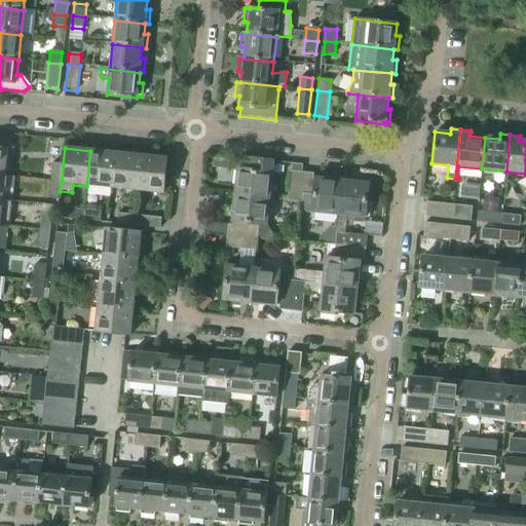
[(90,151),(86,186),(112,189),(116,153),(90,151)]
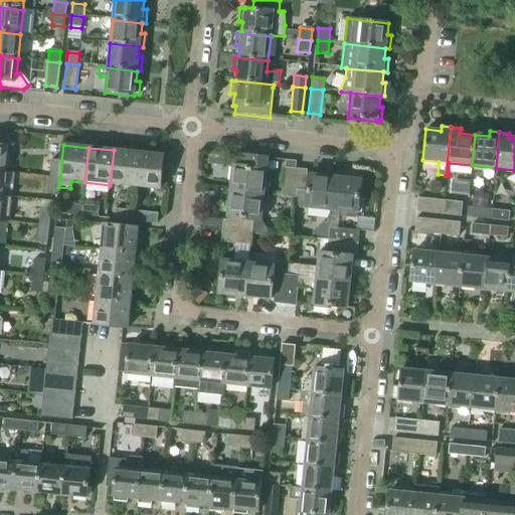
[(114,150),(110,185),(134,188),(138,153),(114,150)]
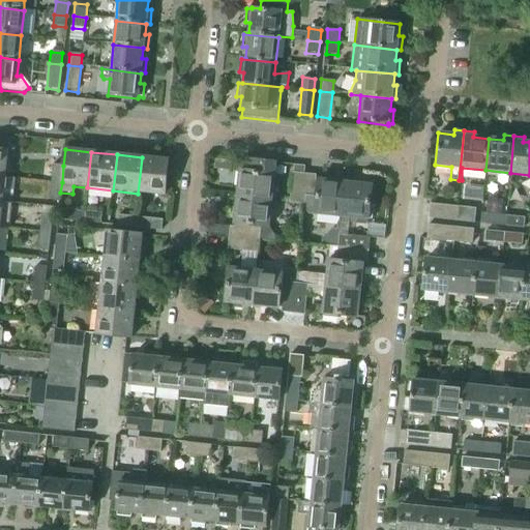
[(142,157),(138,194),(165,197),(169,159),(142,157)]
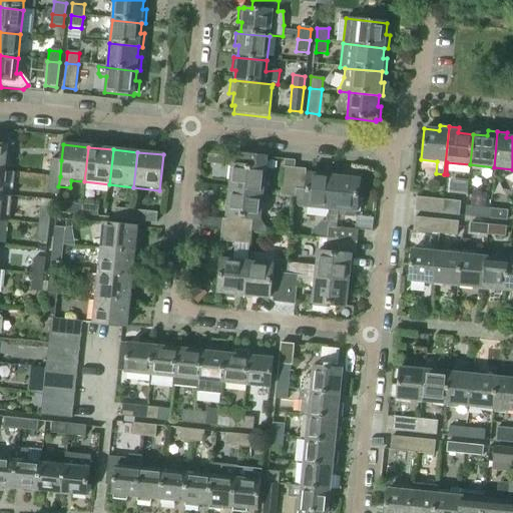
[(230,166),(227,192),(262,196),(262,194),(266,194),(268,180),(264,179),(266,159),(235,156),(234,167),(230,166)]
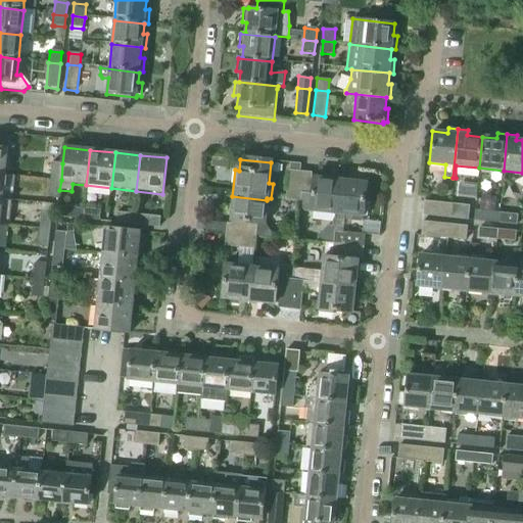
[(52,162),(50,179),(61,180),(62,163),(52,162)]
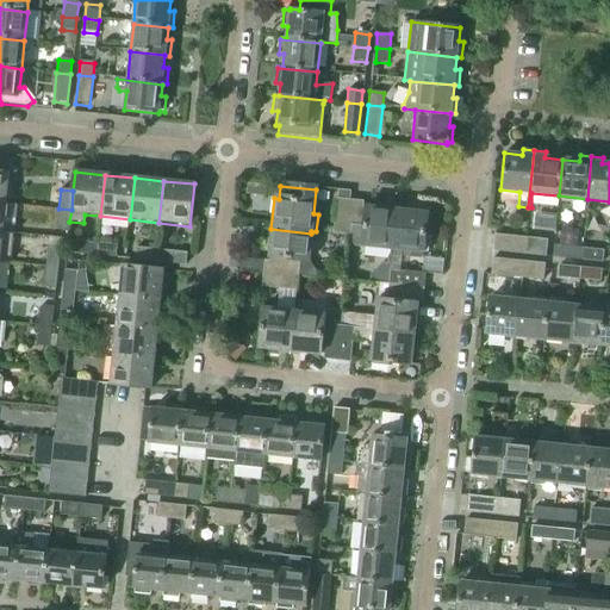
[(331,236),(344,237),(348,201),(335,200),(331,236)]
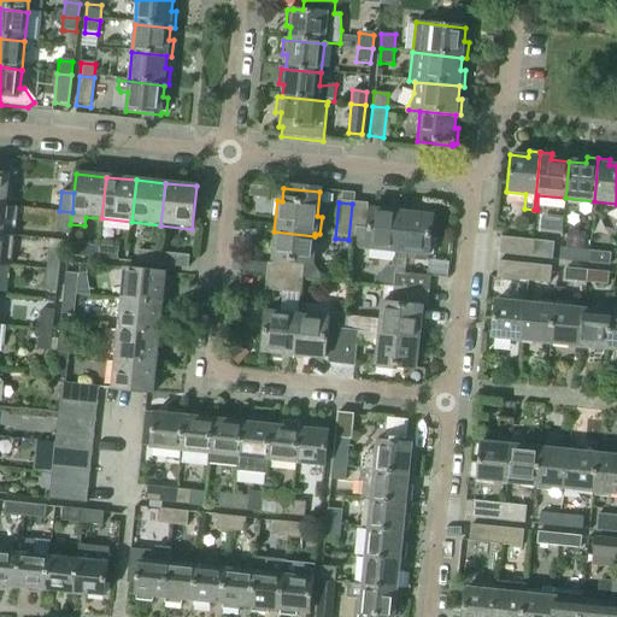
[(352,204),(348,240),(366,241),(365,252),(397,254),(401,213),(366,210),(366,206),(352,204)]
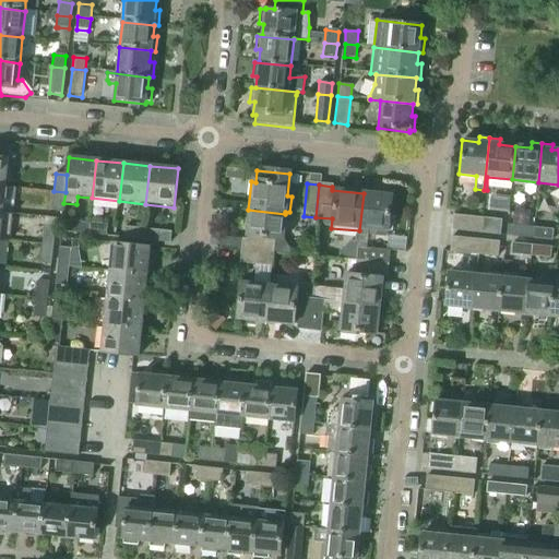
[(63,212),(63,203),(66,192),(54,191),(52,211),(63,212)]
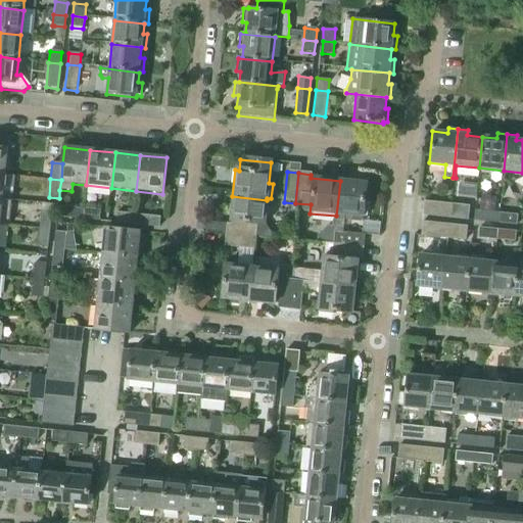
[(340,181),(336,216),(362,219),(362,218),(366,218),(367,204),(364,203),(366,184),(340,181)]
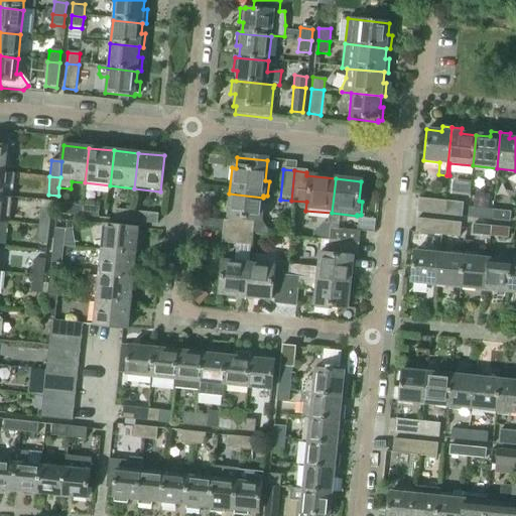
[(224,222),(223,233),(251,236),(252,221),(261,222),(263,198),(229,194),(226,222),(224,222)]
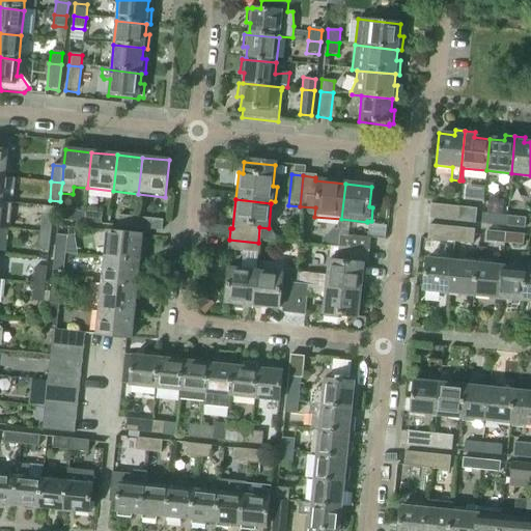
[(0,202),(0,228),(8,229),(10,203),(1,202),(0,202)]
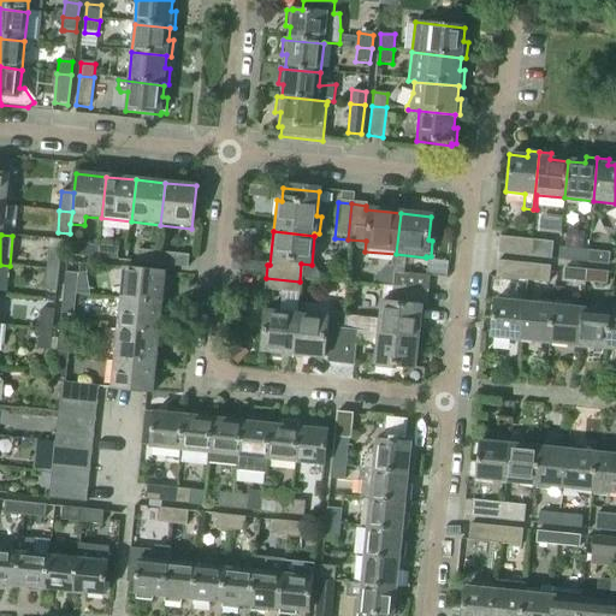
[(531,240),(501,237),(498,254),(528,256),(531,240)]
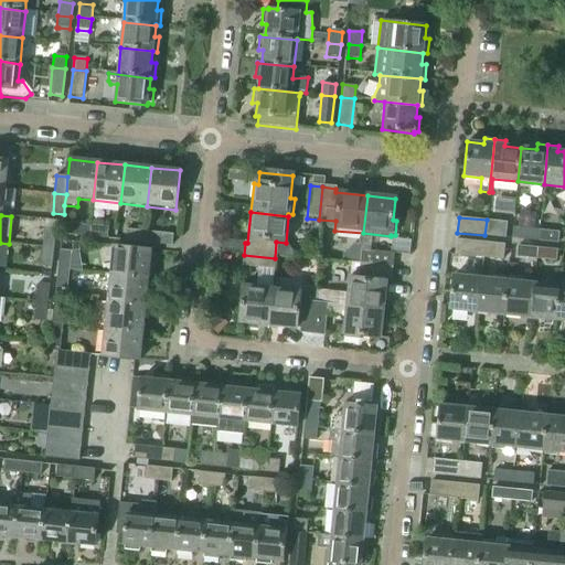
[(505,238),(508,223),(487,220),(484,235),(505,238)]
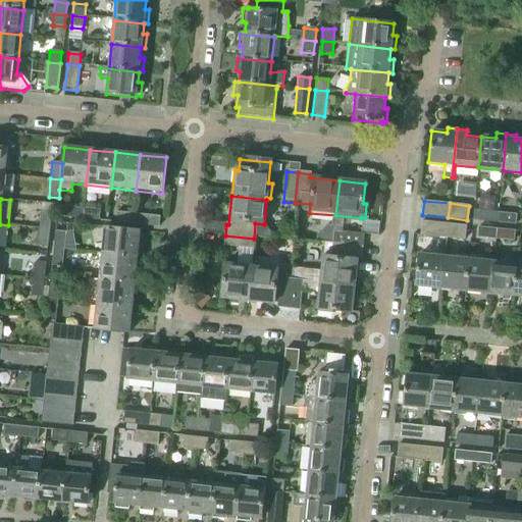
[(66,216),(82,218),(83,209),(67,207),(66,216)]
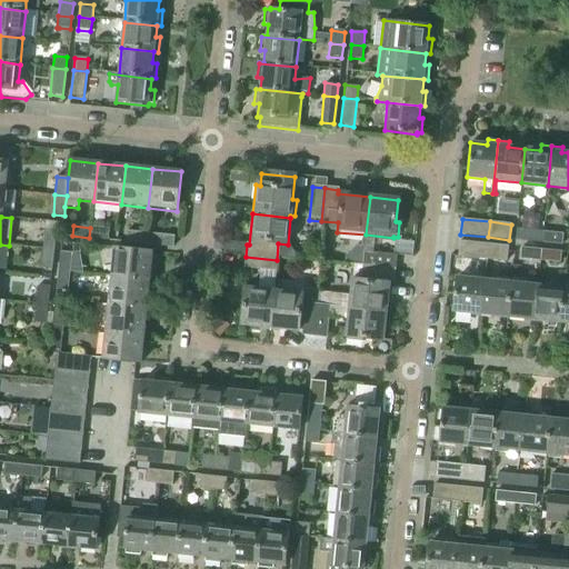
[(90,228),(89,238),(110,240),(111,230),(90,228)]
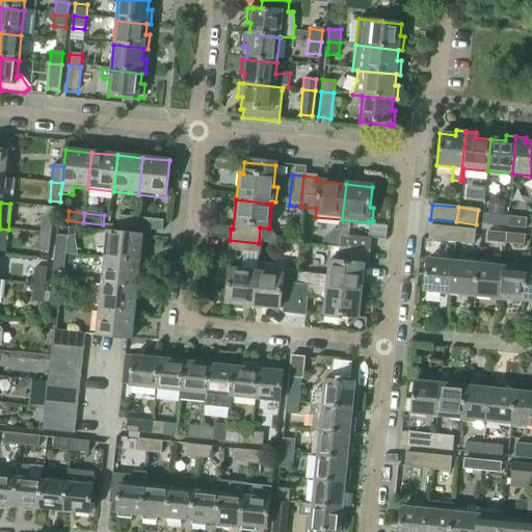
[(42,215),(41,234),(52,235),(54,216),(42,215)]
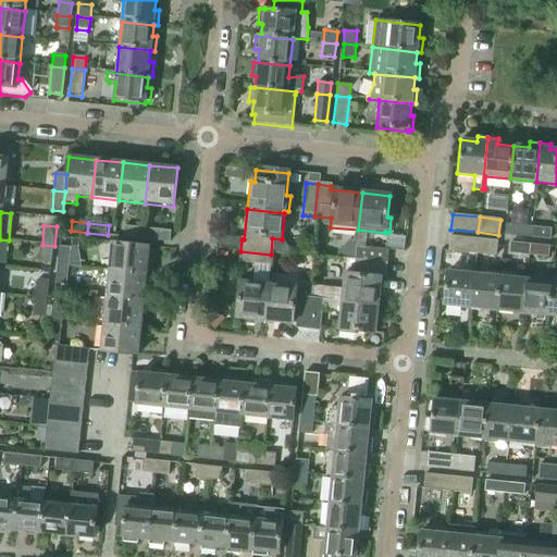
[(531,226),(512,225),(511,236),(530,237),(531,226)]
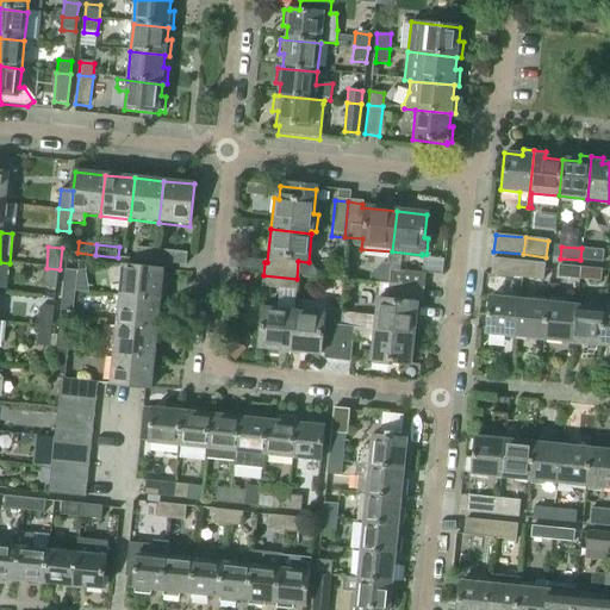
[(604,250),(582,248),(580,260),(603,262),(604,250)]
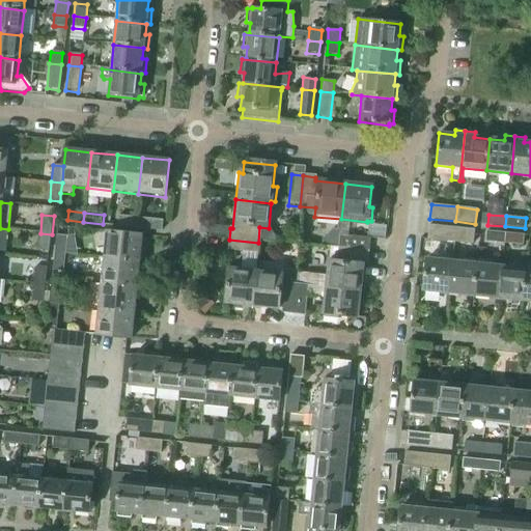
[(118,227),(135,229),(136,219),(120,217),(118,227)]
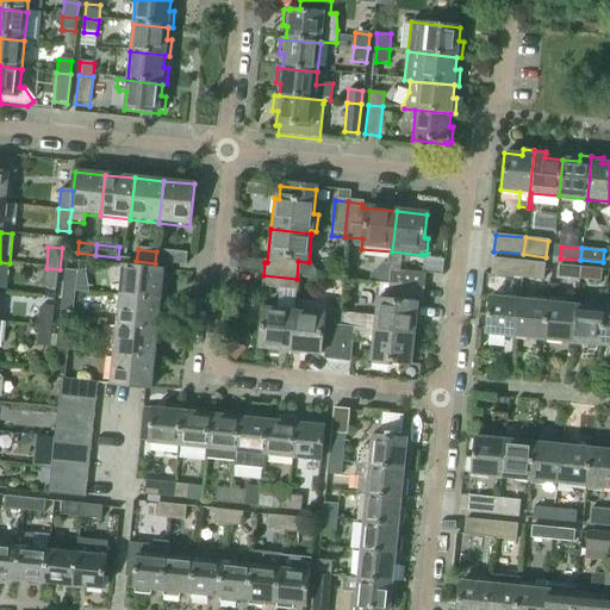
[(156,251),(155,263),(186,267),(187,255),(156,251)]
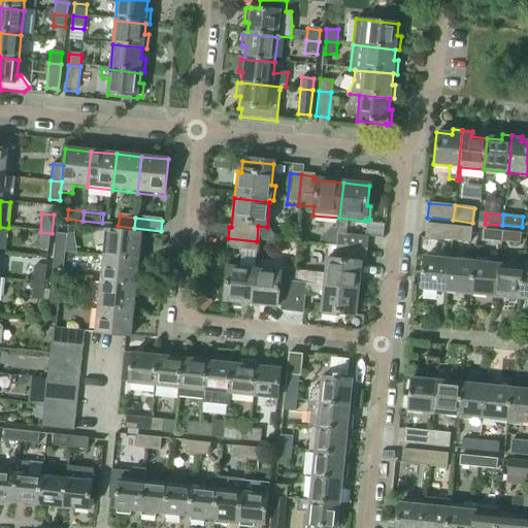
[(427,224),(425,238),(451,240),(453,226),(427,224)]
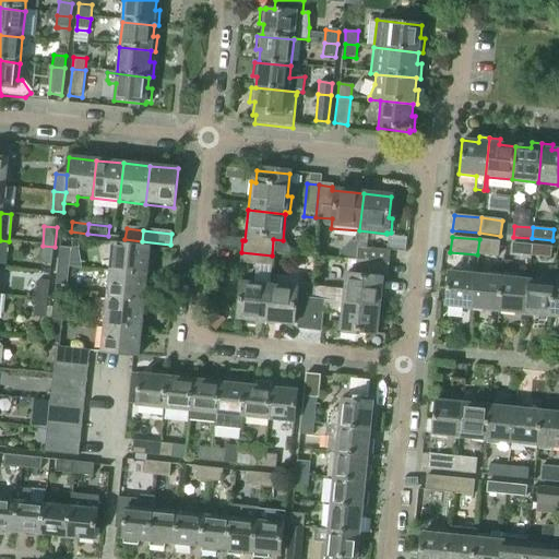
[(500,242),(479,239),(477,254),(498,258),(500,242)]
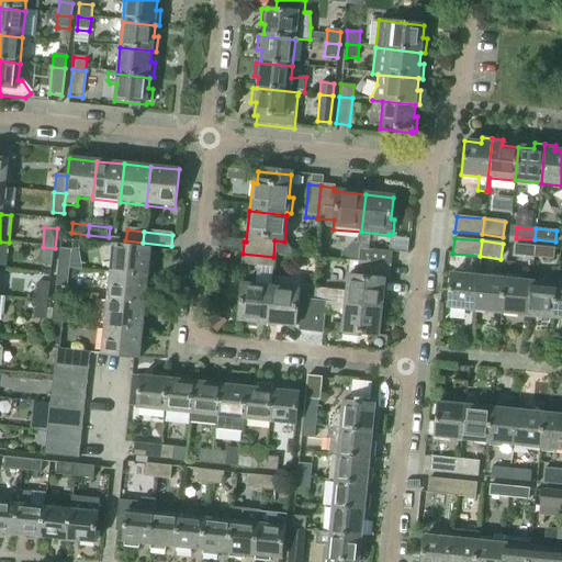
[(535,246),(516,245),(515,256),(534,257),(535,246)]
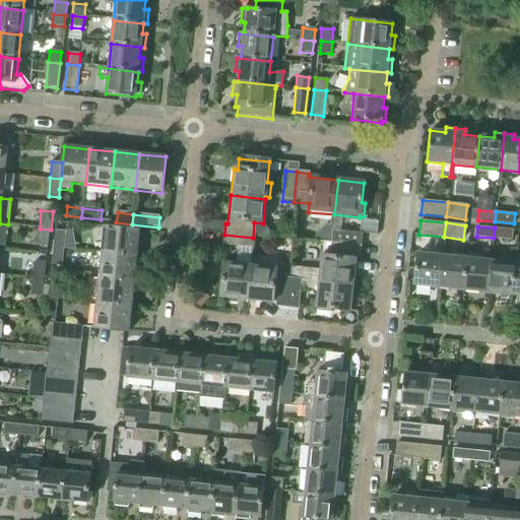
[(104,228),(102,253),(136,257),(139,232),(104,228)]
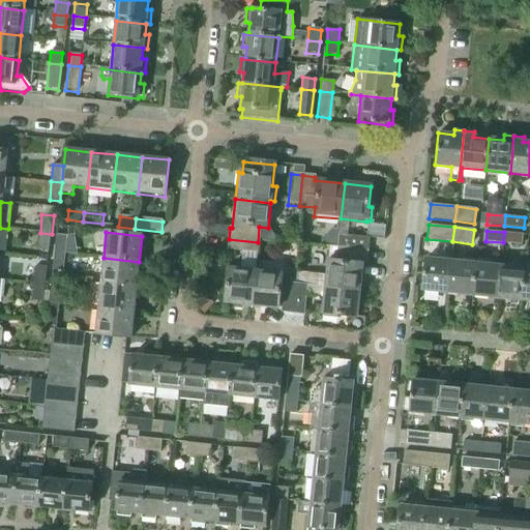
[(524,234),(504,232),(503,242),(523,244),(524,234)]
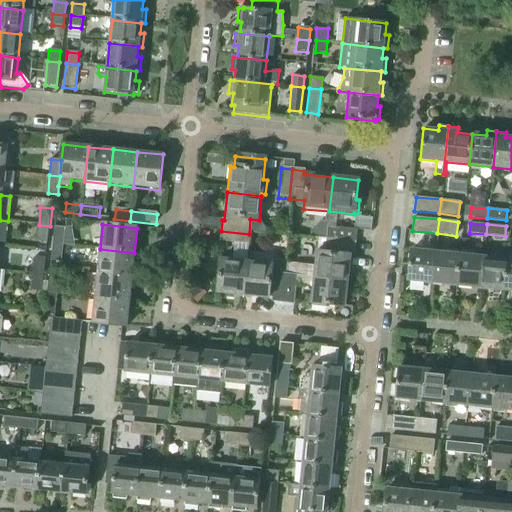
[(39,225),(37,242),(48,243),(50,226),(39,225)]
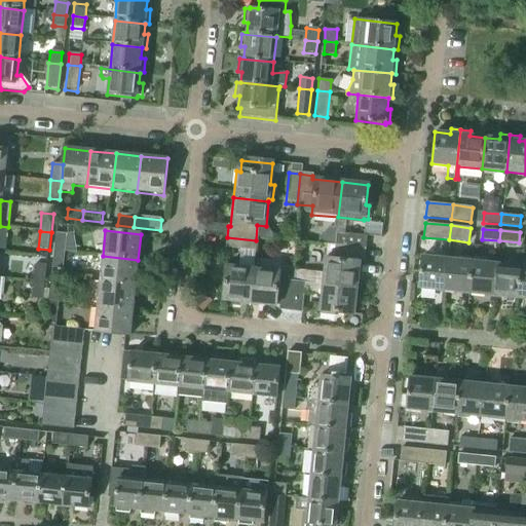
[(57,233),(54,251),(66,252),(68,234),(57,233)]
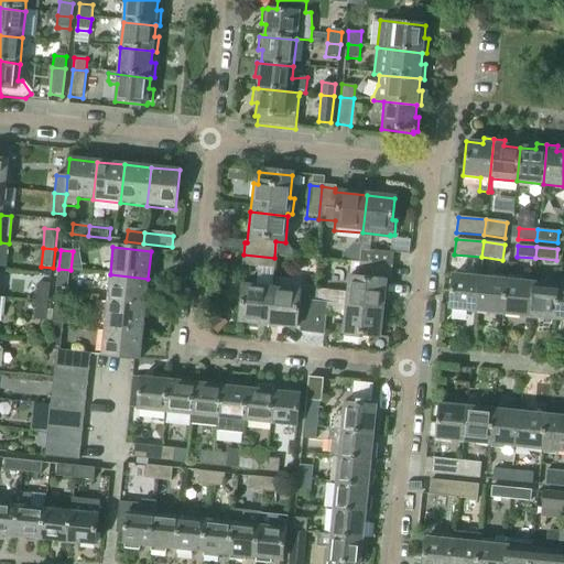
[(360,251),(359,263),(391,267),(392,255),(360,251)]
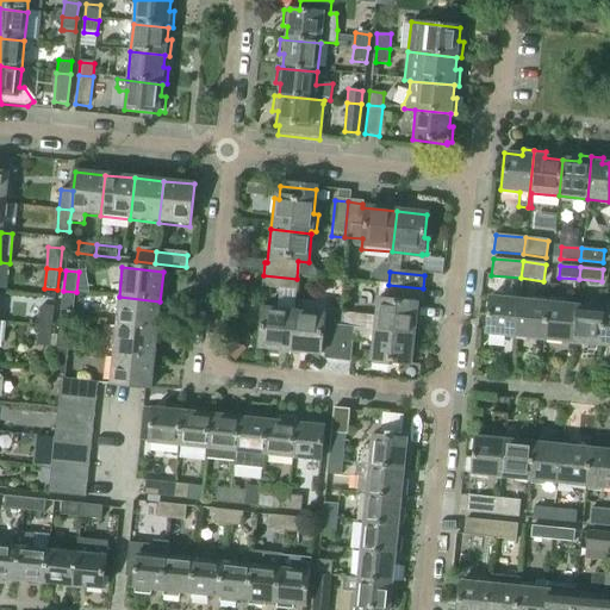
[(263,275),(261,288),(296,292),(297,279),(263,275)]
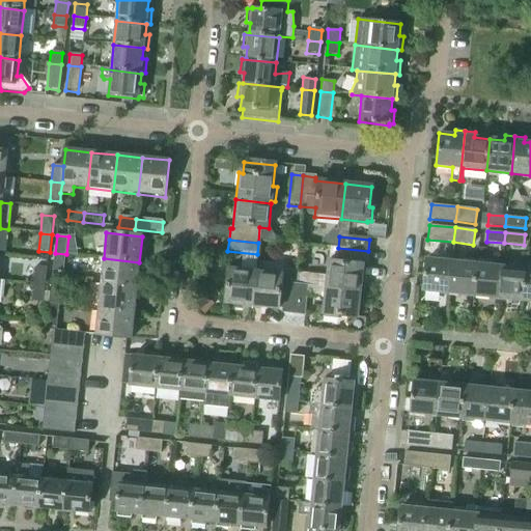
[(328,262),(325,288),(361,292),(364,262),(366,263),(368,251),(338,248),(336,263),(328,262)]
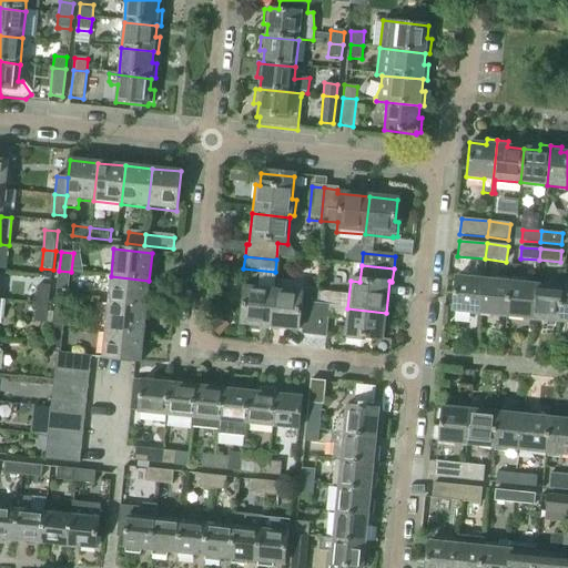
[(59,271),(58,290),(69,291),(71,272),(59,271)]
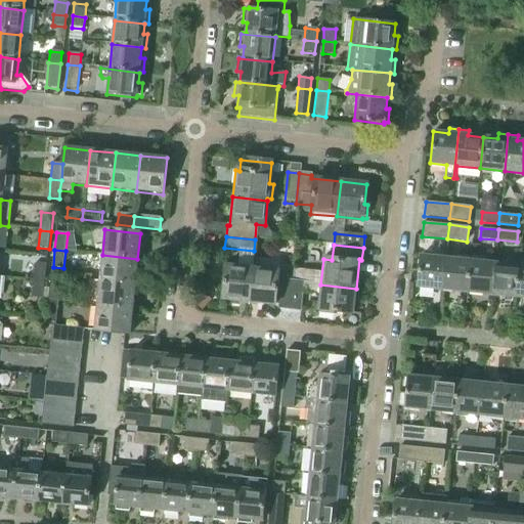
[(102,255),(99,280),(135,285),(137,259),(102,255)]
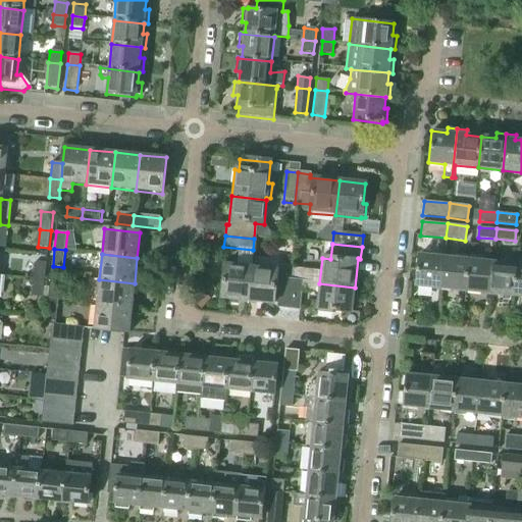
[(419,255),(415,286),(440,289),(444,258),(419,255)]
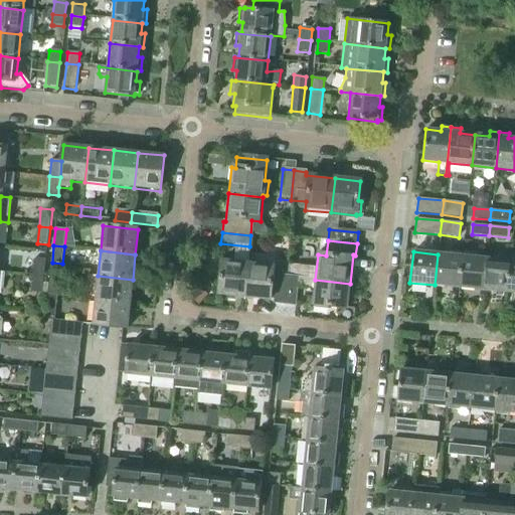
[(438,254),(435,285),(459,287),(462,256),(438,254)]
